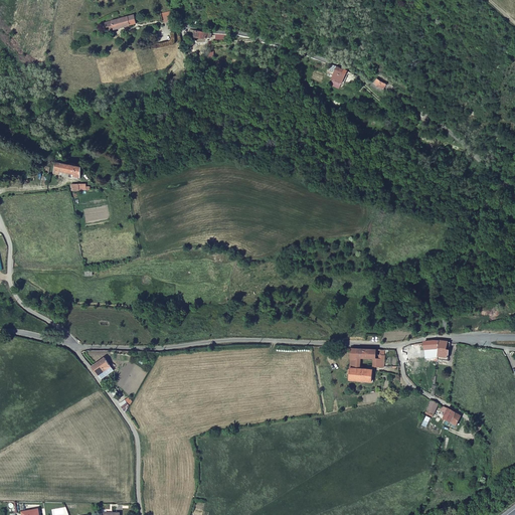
[(137,23),(135,14),(106,23),(106,27),(108,26),(109,29),(111,29),(112,30),(137,23)]
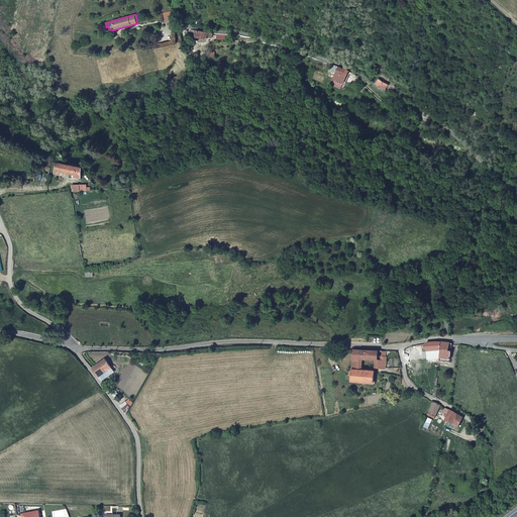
[(341,67),(332,64),(330,69),(336,72),(333,78),(342,82),(348,70),(346,69),(341,67)]
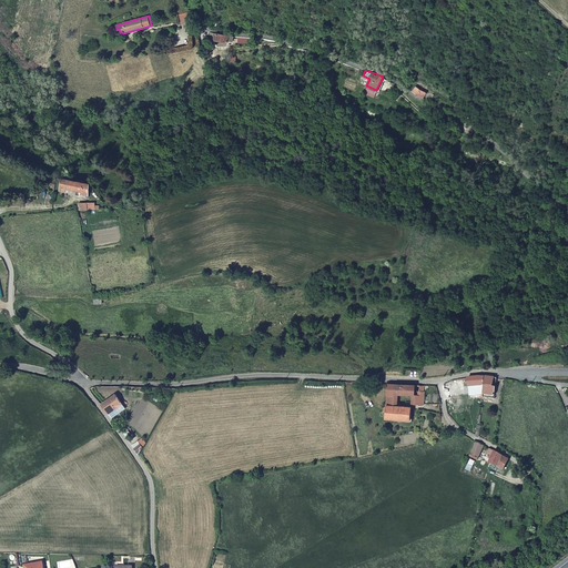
[(413,91),(423,98),(426,92),(422,89),(421,90),(415,87),(413,91)]
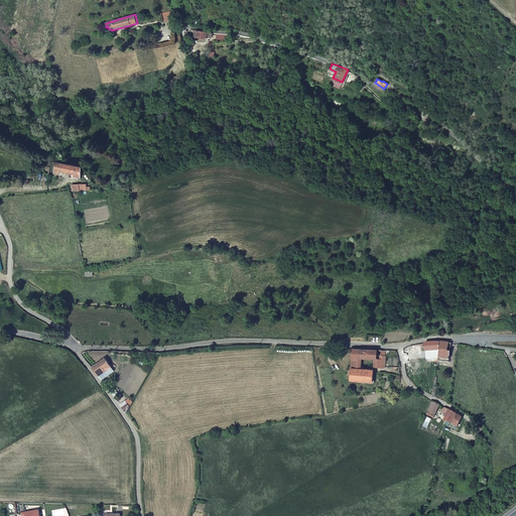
[(81,179),(82,168),(75,166),(75,165),(71,164),(70,165),(57,163),(54,173),(59,174),(61,171),(71,173),(70,177),(81,179)]
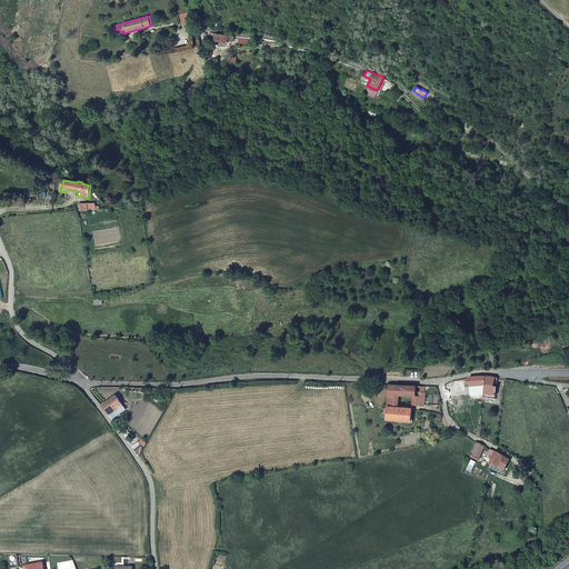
[(492,400),(493,380),(481,379),(480,399),(492,400)]
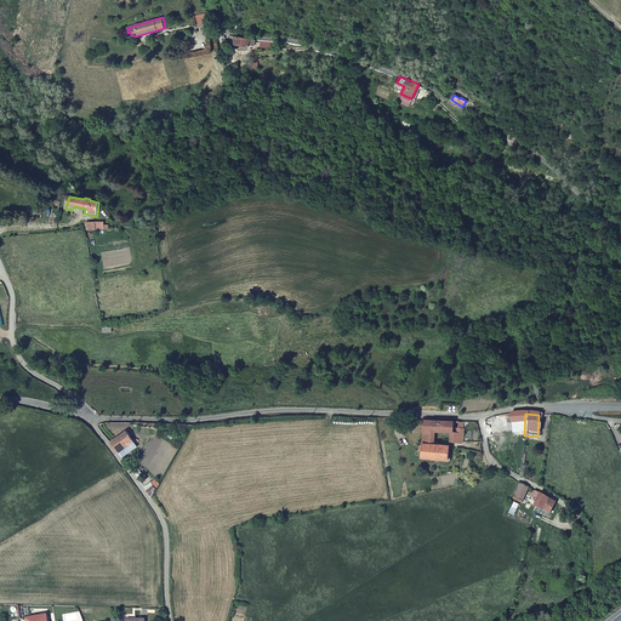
[(421,457),(448,460),(449,444),(433,444),(434,436),(431,436),(431,420),(425,420),(421,457)]
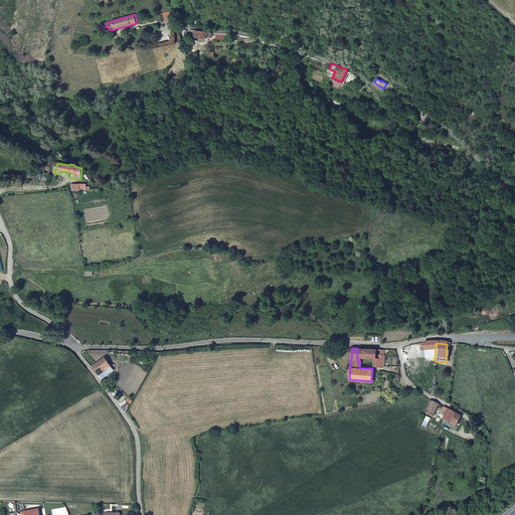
[(375,349),(357,348),(357,361),(360,361),(360,358),(374,359),(375,349)]
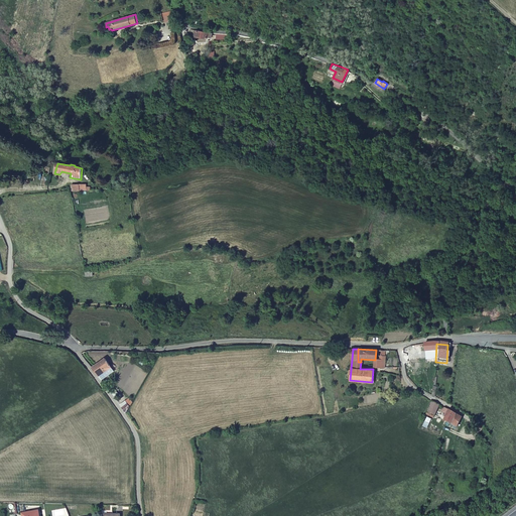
[(105,358),(92,367),(99,376),(101,375),(102,376),(112,368),(105,358)]
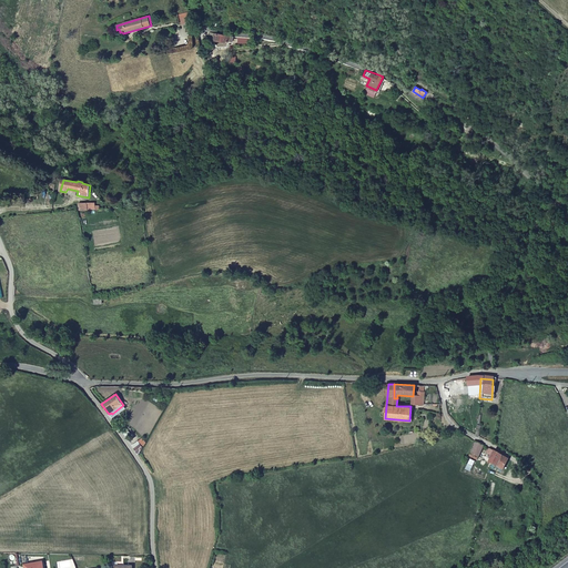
[(143,449),(138,442),(132,447),(139,456),(143,449)]
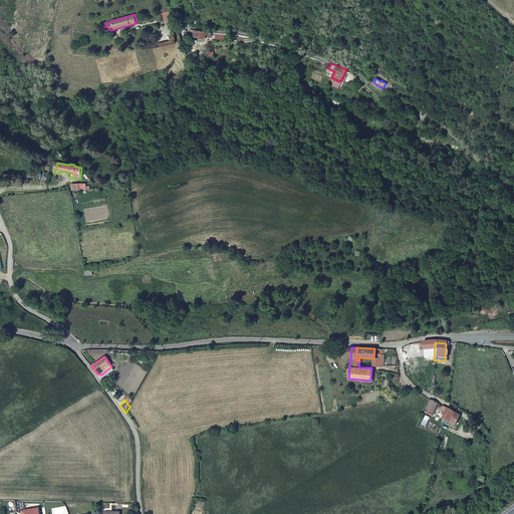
[(436,403),(430,400),(426,411),(432,414),(436,403)]
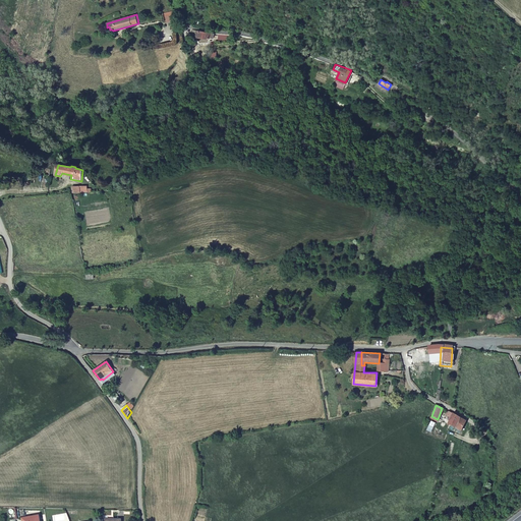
[(449,424),(456,427),(460,419),(453,414),(448,411),(446,416),(450,418),(448,421),(450,422),(449,424)]
